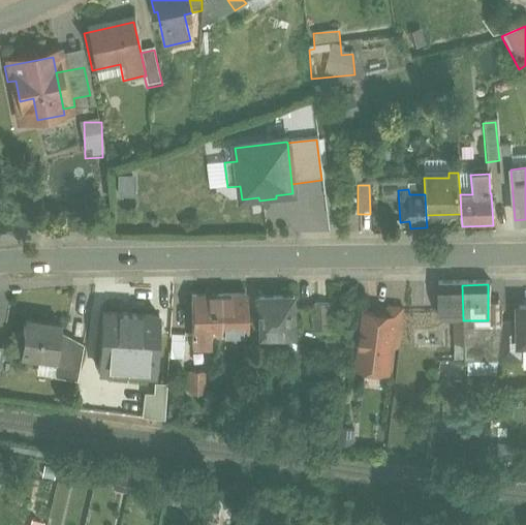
[(462,285),(437,285),(437,320),(454,320),(463,320),(462,285)]
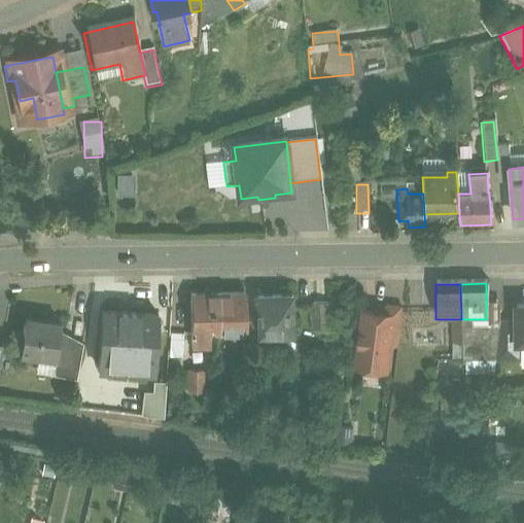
[(216,337),(216,297),(188,298),(189,353),(208,352),(208,337),(216,337)]
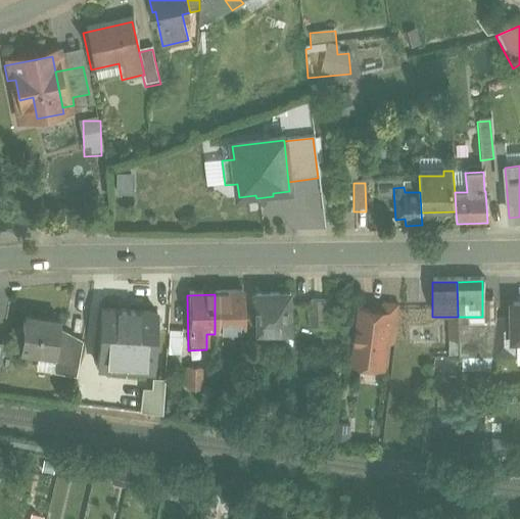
[(240,333),(240,294),(215,294),(215,334),(221,333),(221,343),(233,343),(232,333),(240,333)]
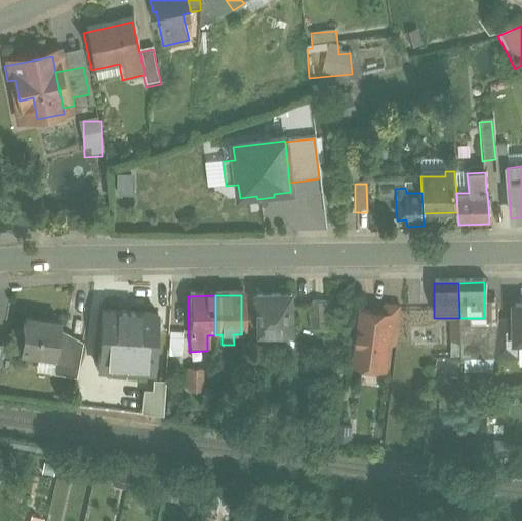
[(289,297),(255,297),(255,308),(253,308),(254,321),(255,321),(256,336),(274,336),(274,335),(289,334),(289,297)]
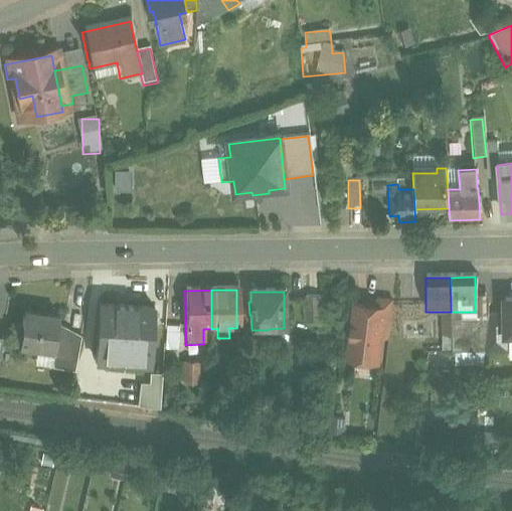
[(319,299),(304,299),(305,323),(319,323),(319,299)]
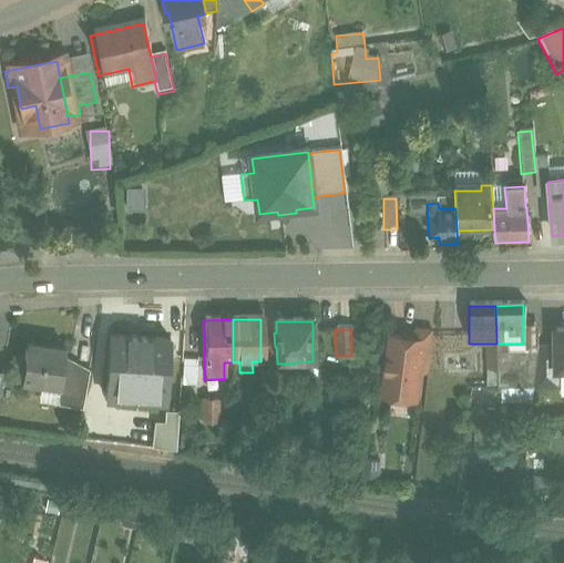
[(102,403),(163,407),(167,335),(106,330),(102,403)]
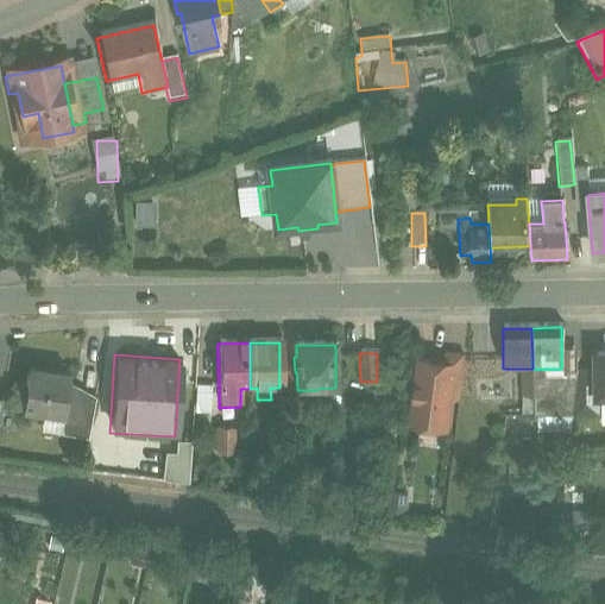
[(604,356),(594,357),(594,375),(594,404),(597,403),(604,403),(604,356)]
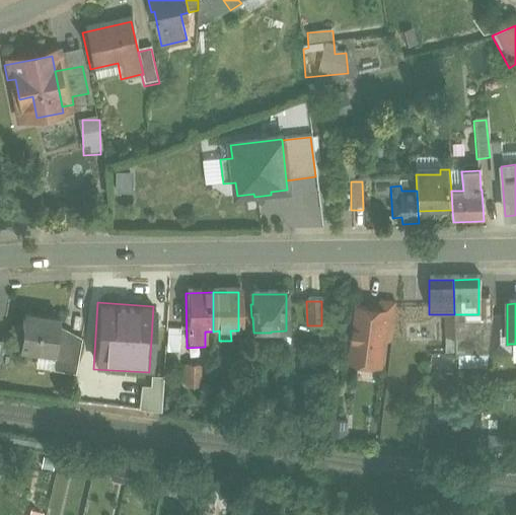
[(394,306),(379,304),(378,312),(381,312),(378,341),(390,343),(394,306)]
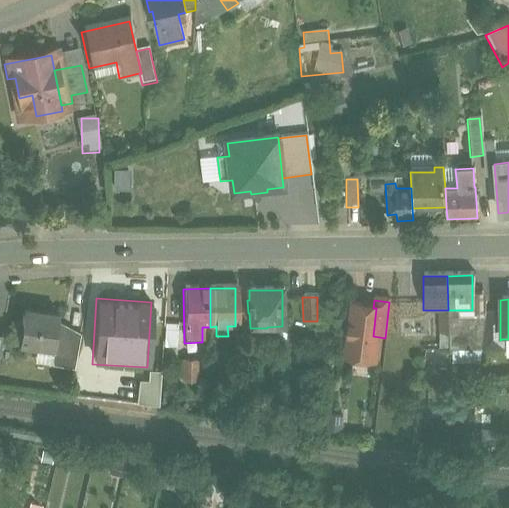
[(373,308),(352,305),(349,326),(347,325),(346,338),(348,338),(345,359),(373,362),(374,361),(370,360),(373,336),(376,308),(373,308)]
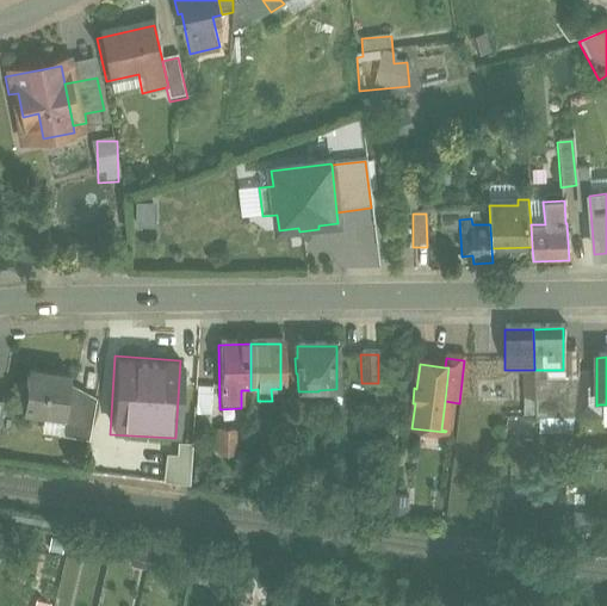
[(534,399),(534,370),(524,370),(522,377),(522,399),(534,399)]
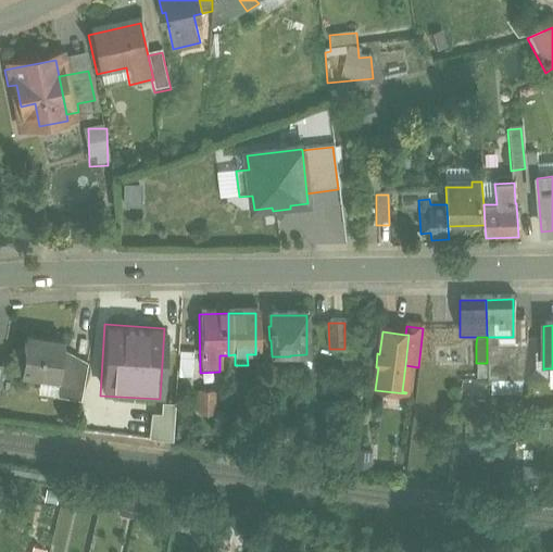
[(497,337),(487,337),(487,363),(498,363),(497,337)]
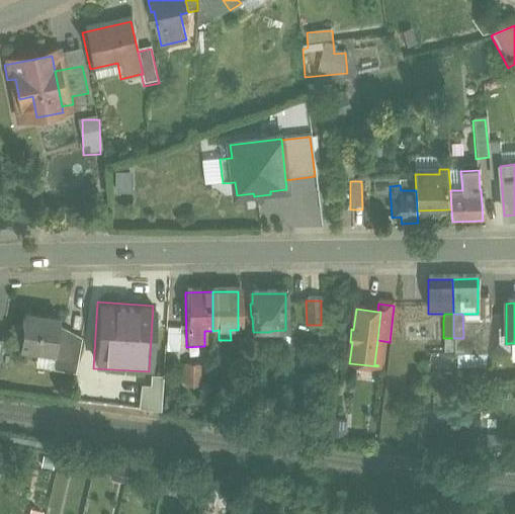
[(58,321),(21,316),(17,350),(53,354),(58,321)]
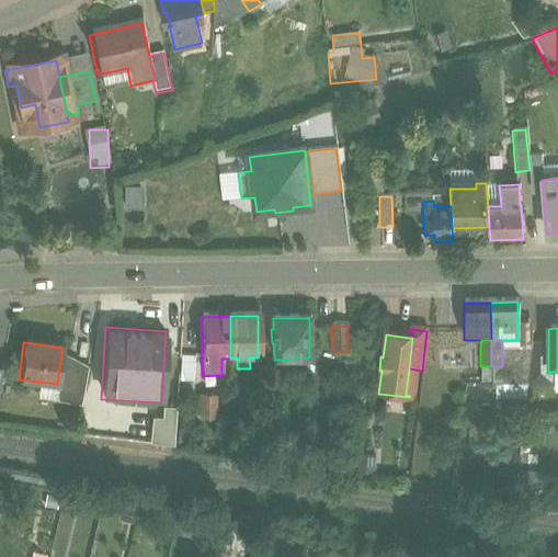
[(548,345),(531,345),(531,348),(526,383),(525,385),(550,384),(550,372),(548,373),(548,345)]
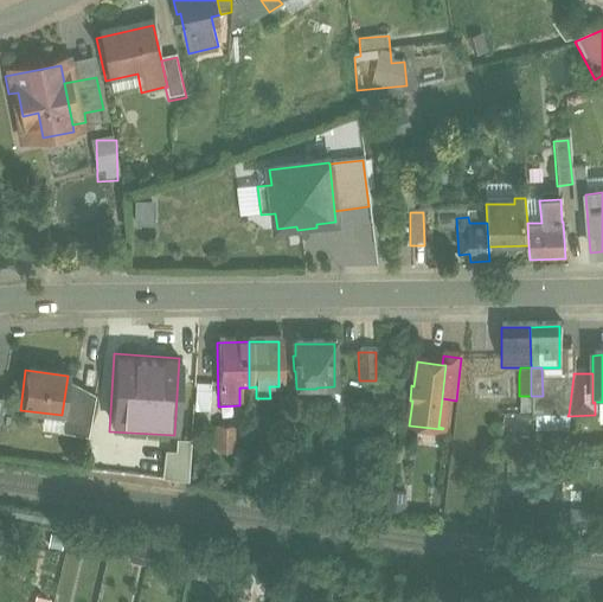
[(556,376),(544,376),(543,396),(531,396),(531,414),(556,414),(556,376)]
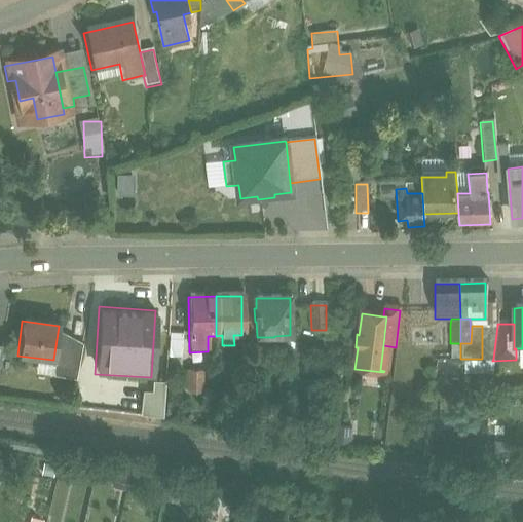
[(497,326),(482,326),(482,359),(493,359),(497,326)]
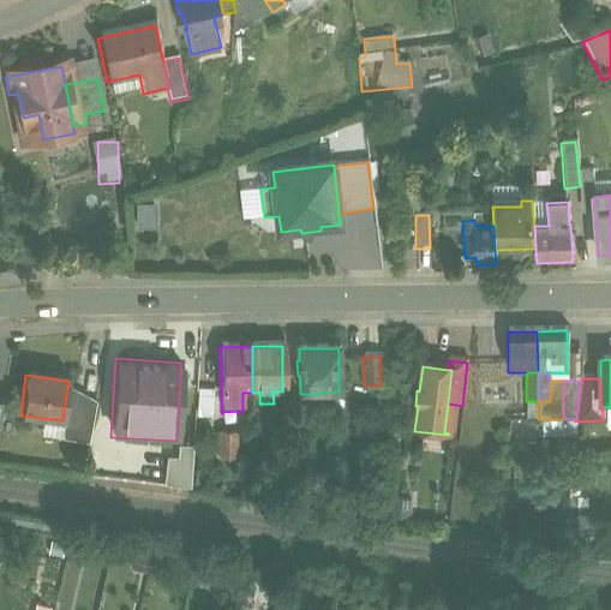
[(517,386),(501,386),(501,410),(517,410),(517,386)]
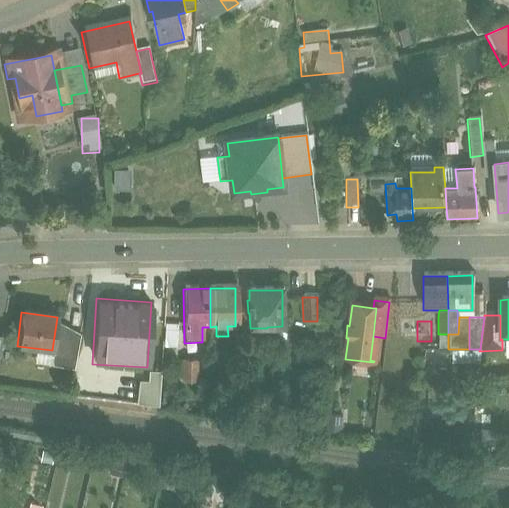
[(78,337),(65,335),(59,369),(72,371),(78,337)]
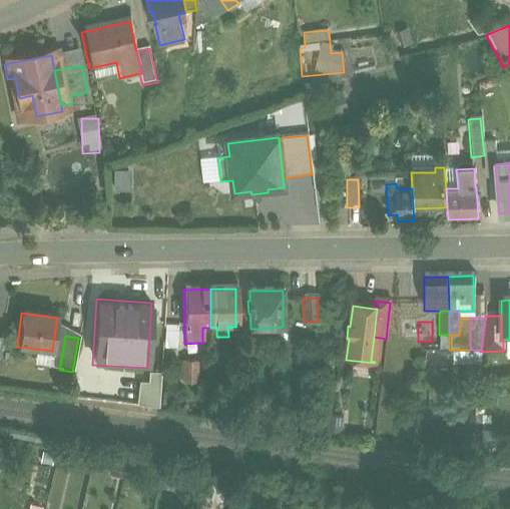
[(195,363),(181,362),(181,384),(194,385),(195,363)]
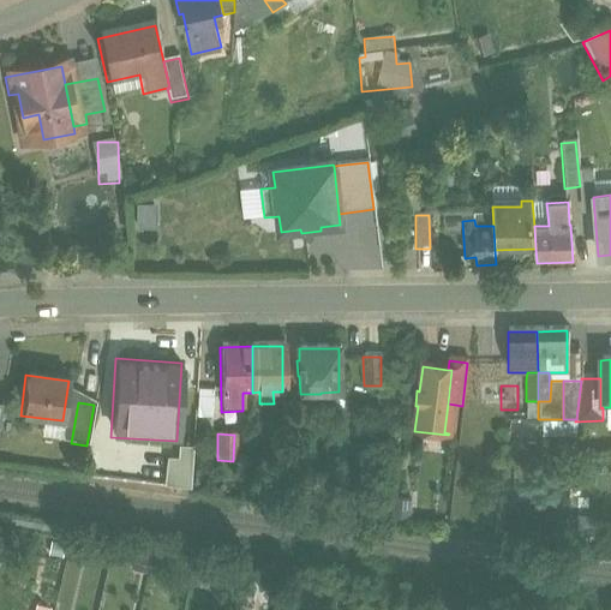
[(303,461),(282,460),(282,474),(301,476),(303,461)]
